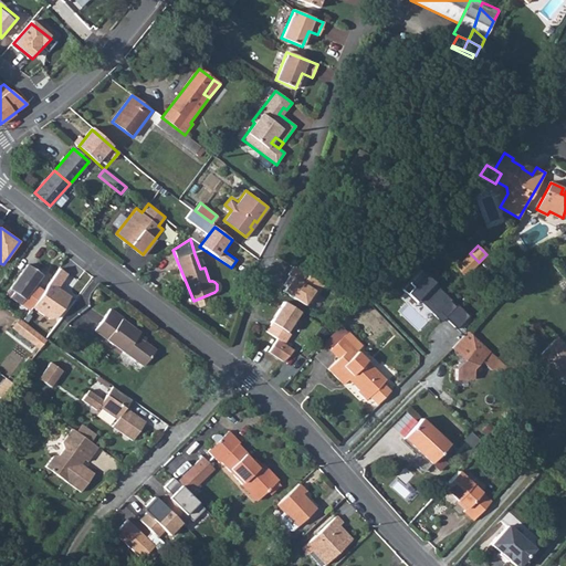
[(324,280),(293,263),(289,272),(290,273),(284,283),(287,284),(284,289),(306,301),(310,296),(314,299),(324,280)]
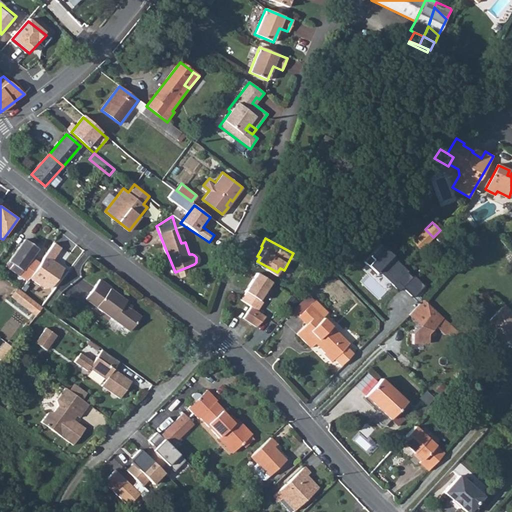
[(30,278),(40,263),(33,258),(38,251),(24,240),(6,268),(27,282),(30,278)]
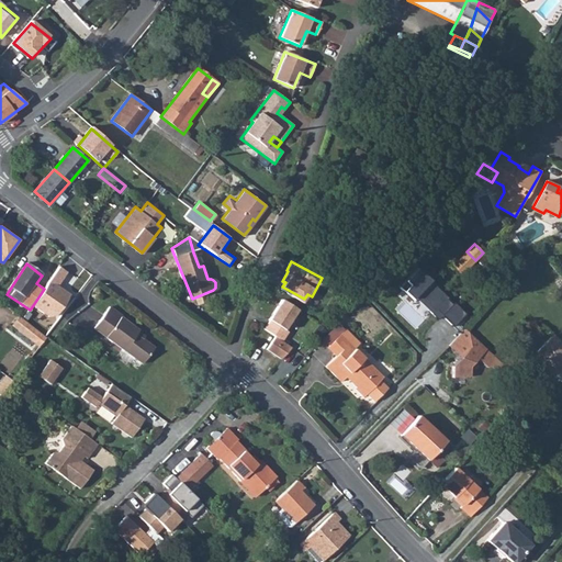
[(44,289),(33,305),(55,318),(71,294),(59,285),(69,271),(59,266),(44,289)]
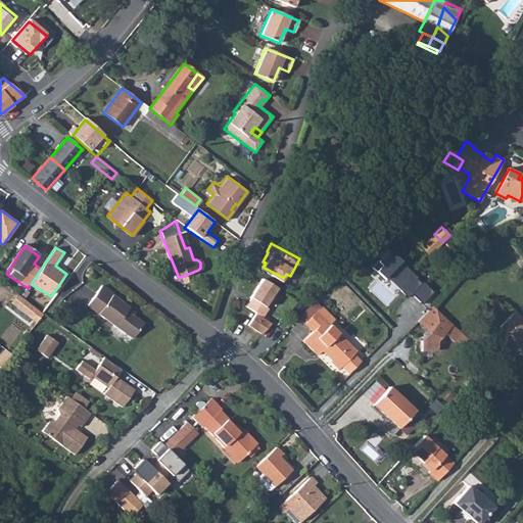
[(379,266),(375,270),(383,278),(388,278),(409,297),(413,292),(421,301),(430,291),(421,283),(420,284),(414,279),(416,277),(386,249),(375,262),(379,266)]
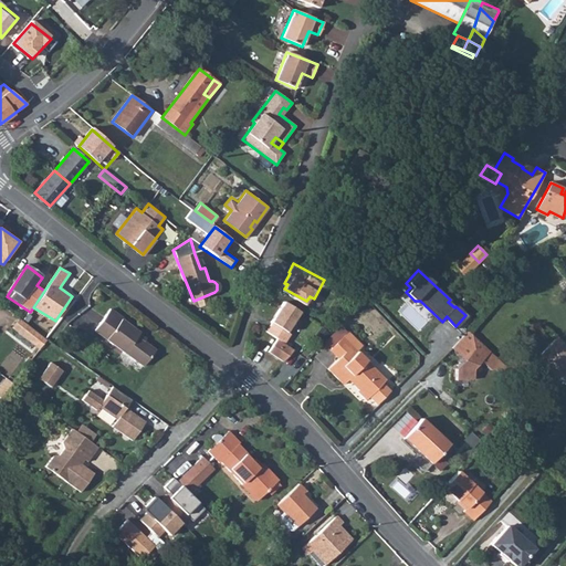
[(300,311),(284,302),(265,332),(276,341),(283,345),(290,334),(287,333),(300,311)]
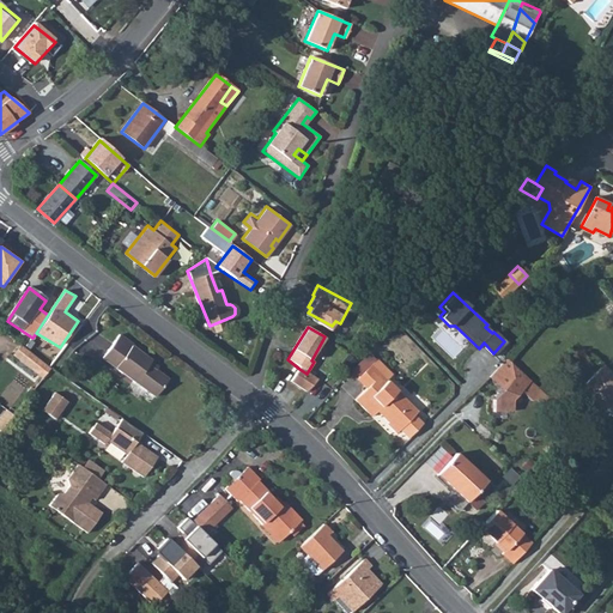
[(13,354),(42,377),(50,366),(22,344),(13,354)]
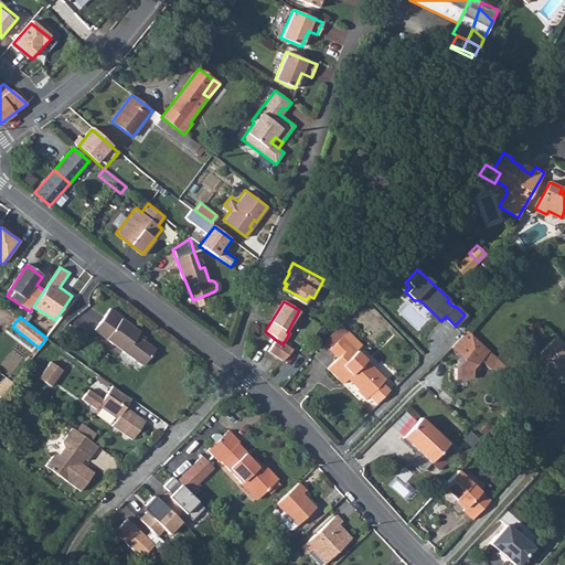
[(107,318),(96,333),(145,368),(157,351),(139,338),(141,334),(123,321),(118,327),(107,318)]
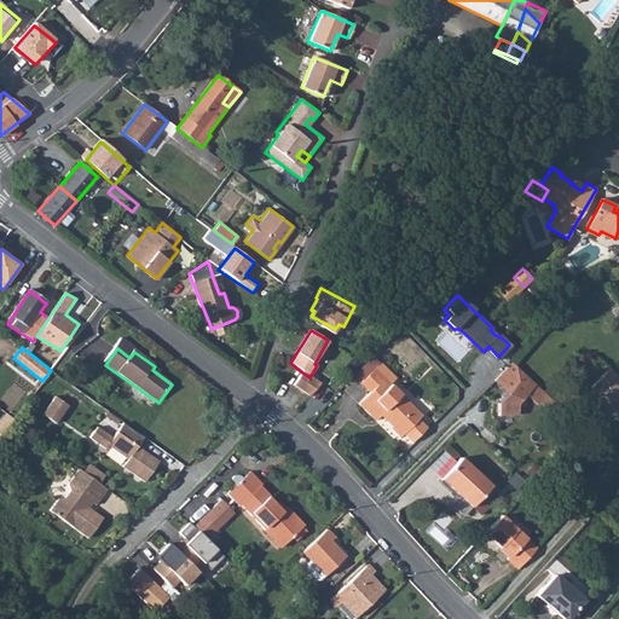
[(381,358),(375,364),(391,380),(397,374),(381,358)]
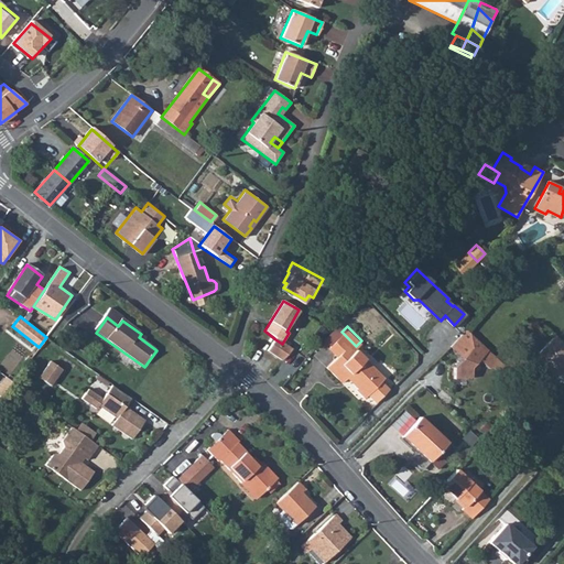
[(475,338),(466,331),(449,347),(462,358),(453,368),(454,379),(470,378),(470,368),(478,360),(487,369),(492,369),(498,375),(505,368),(475,338)]
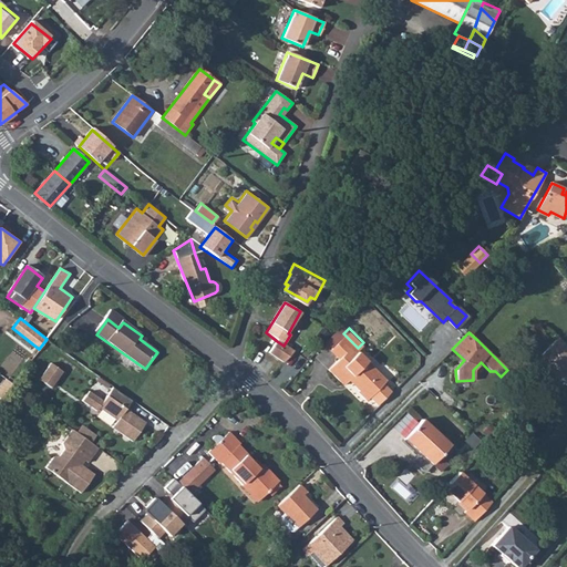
[(358,348),(343,333),(332,346),(341,354),(340,356),(329,366),(329,367),(344,382),(353,372),(363,382),(360,387),(369,394),(370,392),(379,400),(391,387),(383,379),(387,375),(358,348)]
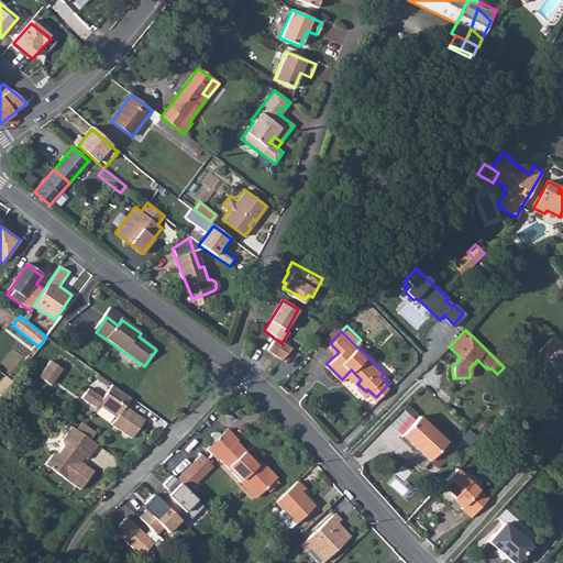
[(562,344),(554,337),(539,353),(547,361),(542,365),(554,375),(561,370),(562,372),(562,344)]
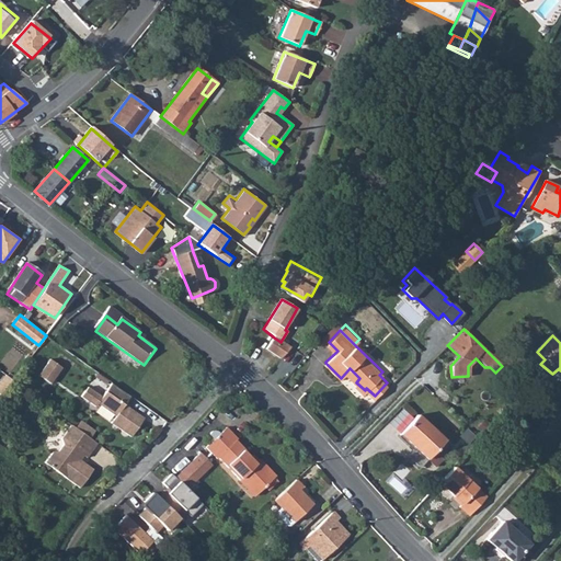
[(274,338),(267,348),(282,358),(290,347),(281,342),(274,338)]
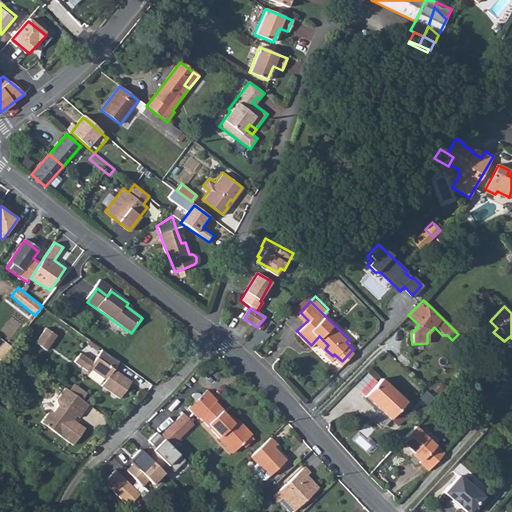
[(47,327),(35,343),(47,350),(58,335),(47,327)]
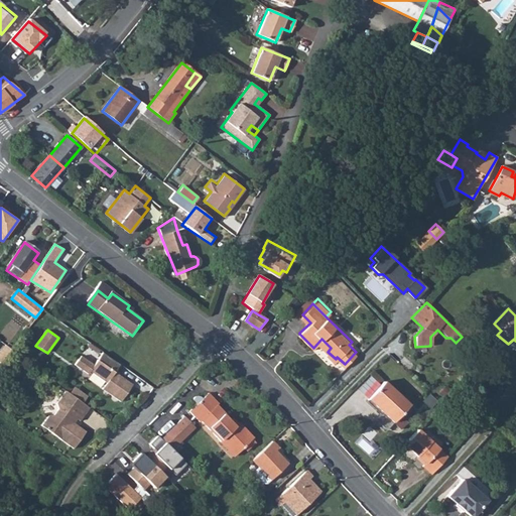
[(120,366),(103,354),(95,367),(82,357),(76,367),(89,376),(90,375),(105,386),(102,390),(120,403),(133,385),(116,372),(120,366)]
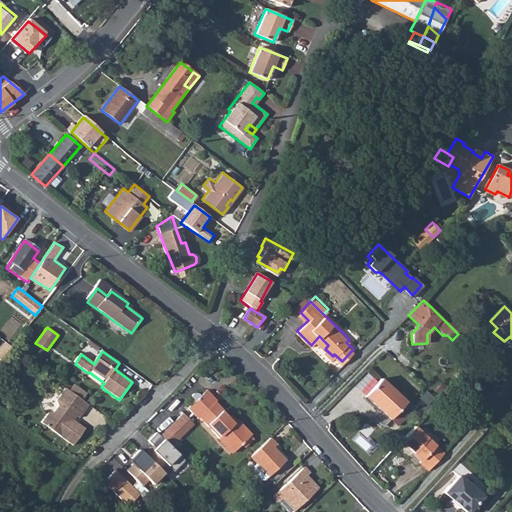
[(356,382),(366,392),(379,378),(369,369),(356,382)]
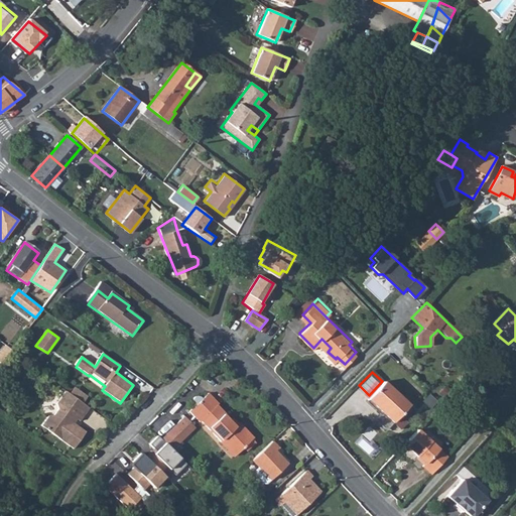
[(382,381),(369,395),(393,419),(409,402),(384,378),(382,381)]
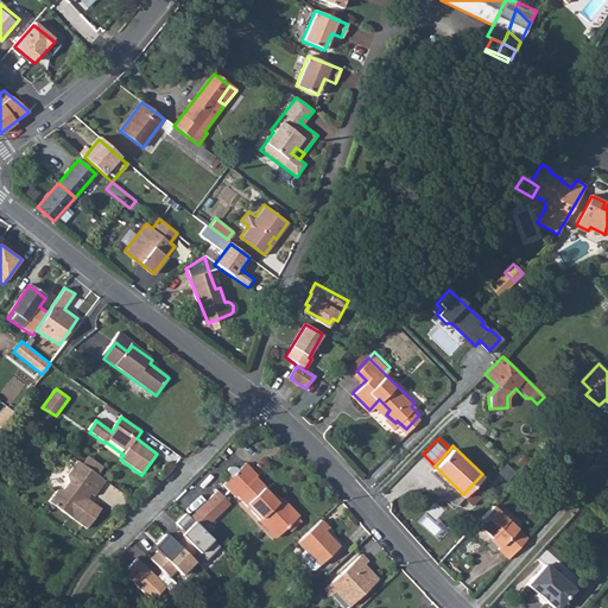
[(105,481),(77,461),(68,475),(68,482),(62,489),(56,489),(49,501),(86,529),(100,511),(84,499),(88,493),(94,496),(105,481)]
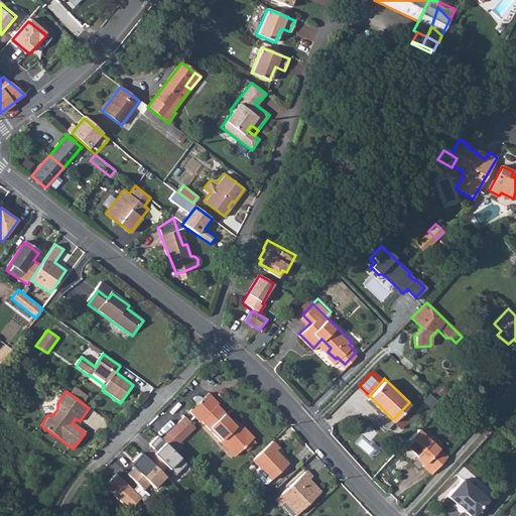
[(194,406),(191,408),(208,422),(220,411),(214,405),(216,404),(207,394),(201,399),(199,397),(197,397),(195,397),(192,398),(191,400),(191,403),(194,406)]
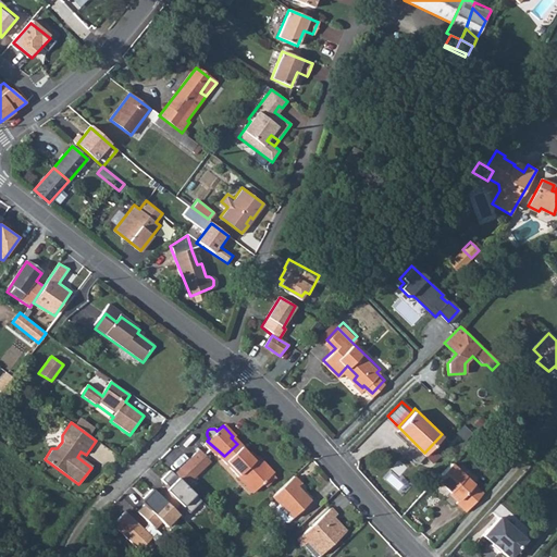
[(446,437),(442,434),(424,453),(432,459),(438,453),(434,449),(446,437)]
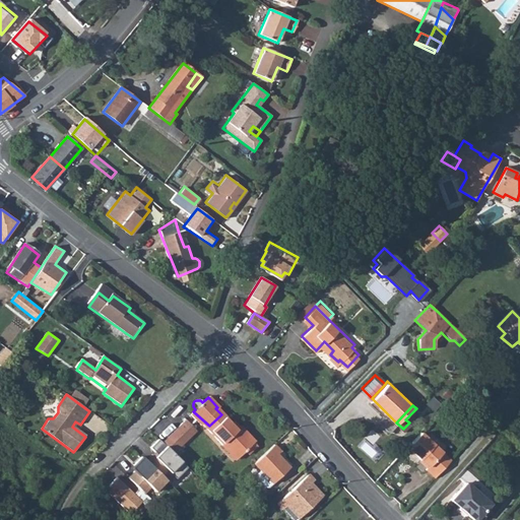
[(193,411),(189,414),(199,426),(201,424),(219,444),(221,443),(236,458),(254,442),(238,425),(233,430),(230,426),(231,424),(221,414),(209,426),(193,411)]
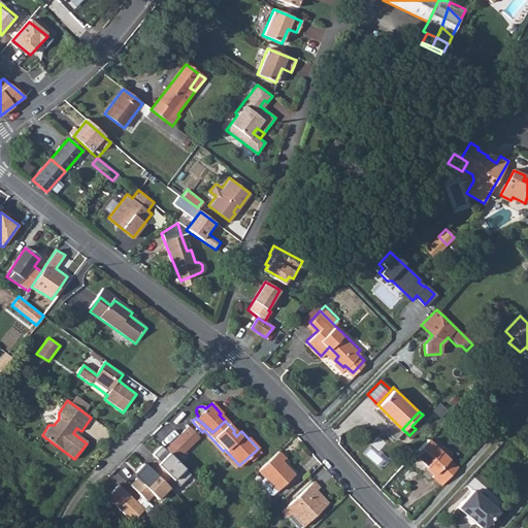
[(201,437),(190,426),(173,441),(185,454),(201,437)]
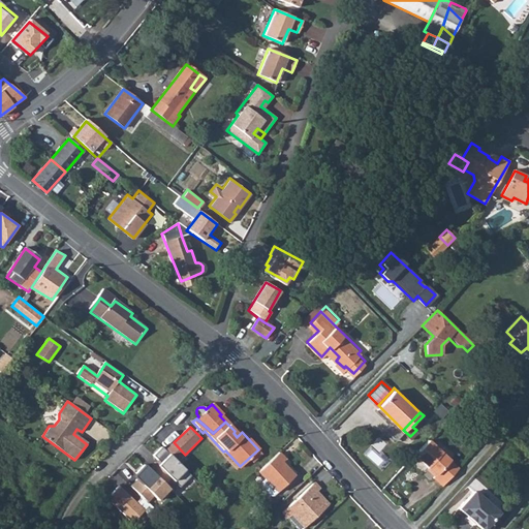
[(378,464),(383,458),(378,454),(386,442),(379,437),(366,454),(378,464)]
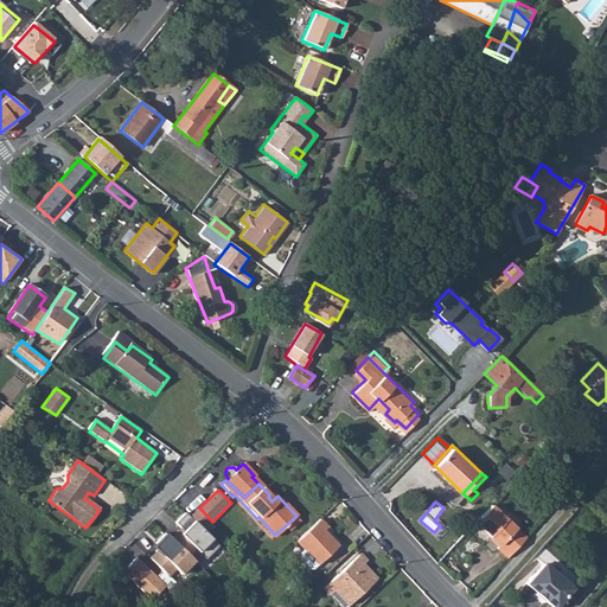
[(483,512),(474,522),(499,544),(496,548),(506,557),(524,538),(490,505),(483,512)]
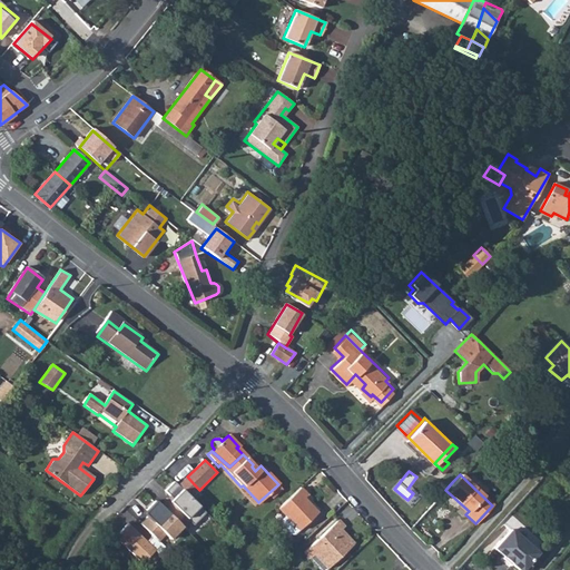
[(199,490),(187,477),(179,484),(190,497),(199,490)]
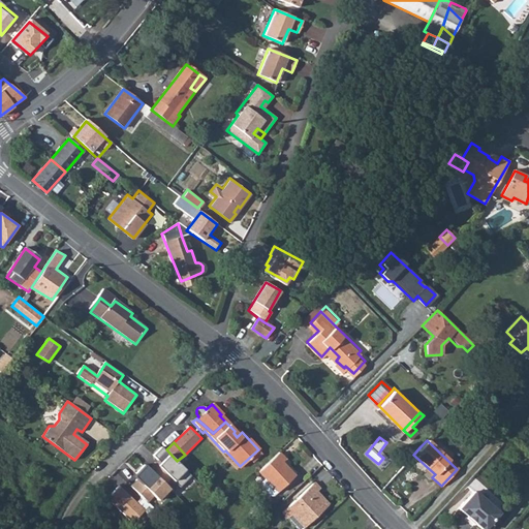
[(177,461),(166,449),(163,446),(154,455),(158,460),(150,468),(166,484),(172,477),(181,487),(192,475),(177,461)]
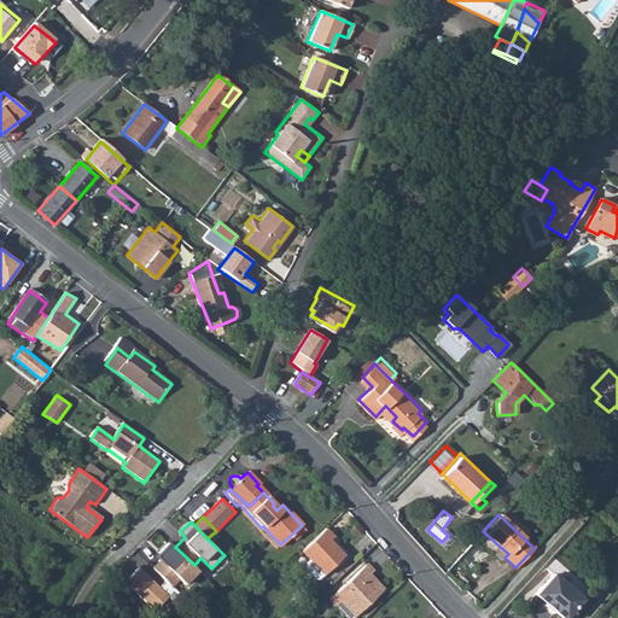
[(325,529),(302,551),(310,560),(324,575),(343,555),(330,540),(332,537),(325,529)]
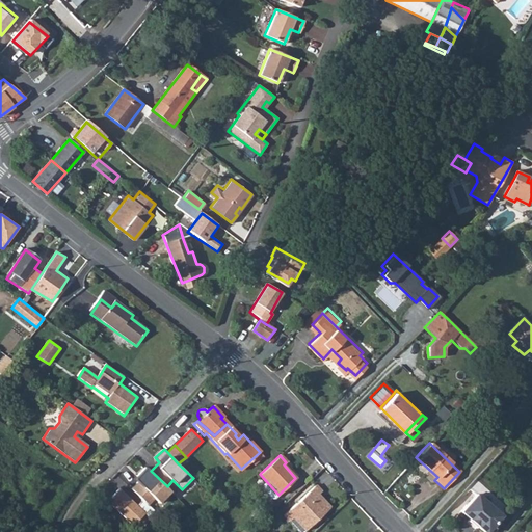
[(167,486),(151,471),(147,467),(137,476),(140,479),(132,487),(150,505),(155,499),(160,503),(171,490),(167,486)]
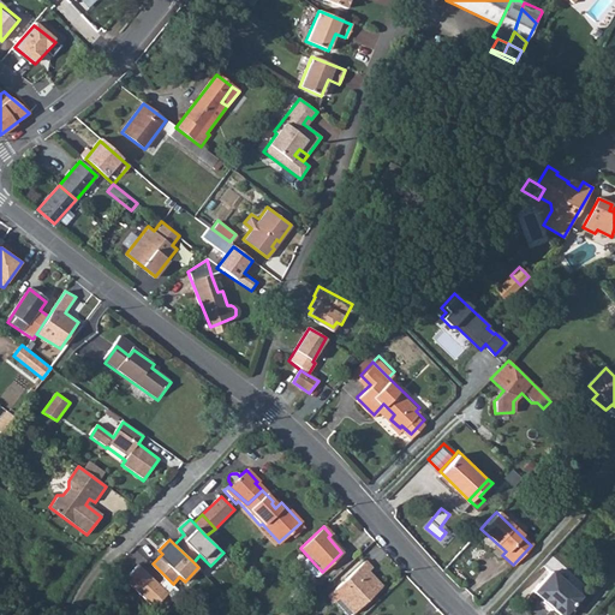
[(322,572),(309,557),(304,562),(304,566),(314,575),(317,577),(322,572)]
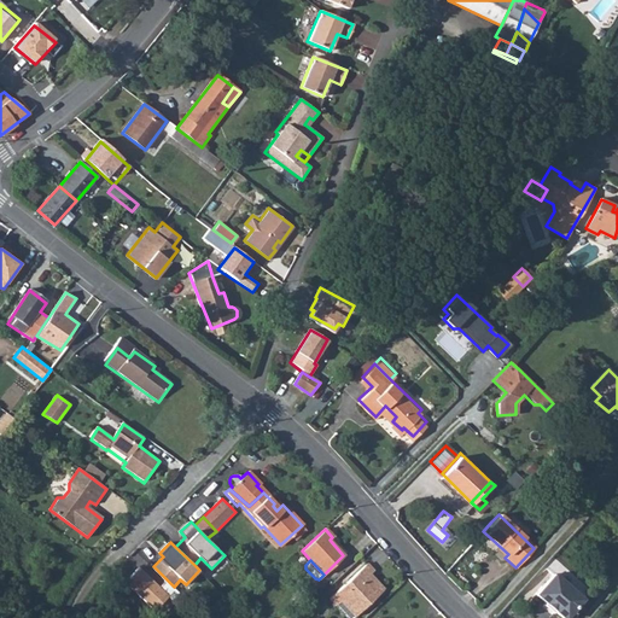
[(367,561),(328,595),(336,602),(340,598),(355,613),(383,587),(368,572),(373,567),(367,561)]
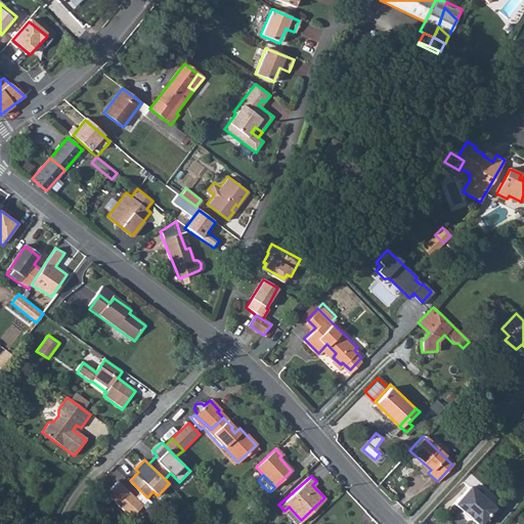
[(469,485),(453,504),(469,517),(484,498),(469,485)]
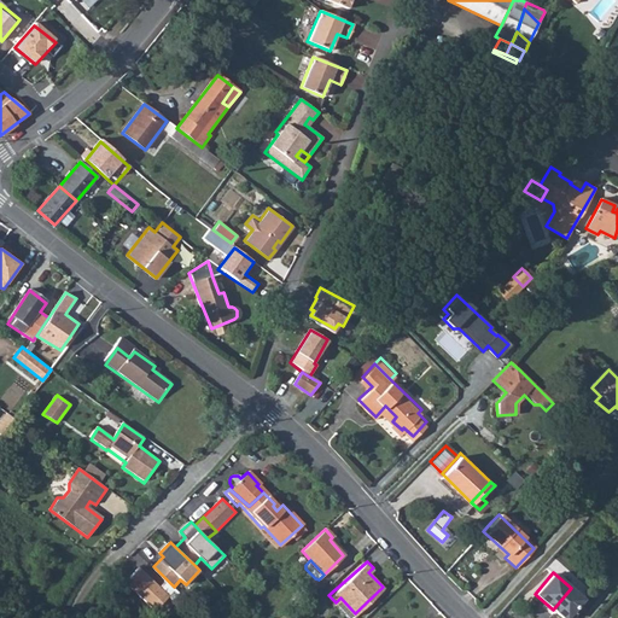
[(571,588),(553,610),(561,617),(563,617),(582,598),(571,588)]
